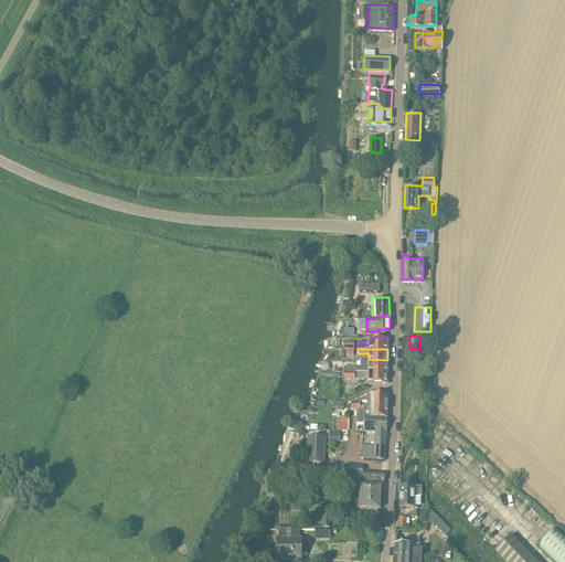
[(345,366),(345,370),(387,370),(387,360),(369,359),(360,359),(360,366),(345,366)]
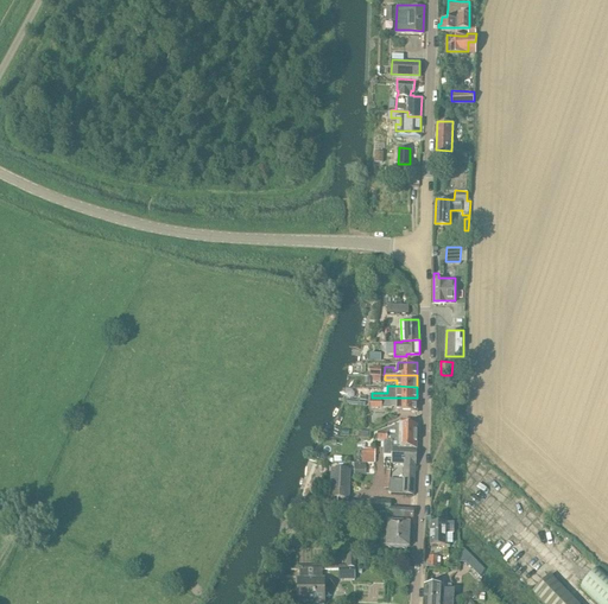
[(417,398),(372,398),(371,398),(369,406),(391,406),(391,404),(397,404),(397,409),(416,411),(417,398)]
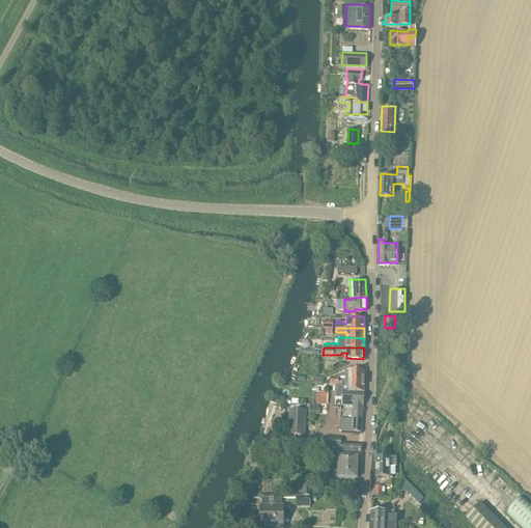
[(344,371),(330,377),(330,384),(336,384),(338,384),(338,379),(364,380),(364,369),(363,369),(363,367),(361,365),(353,365),(353,369),(345,369),(344,371)]
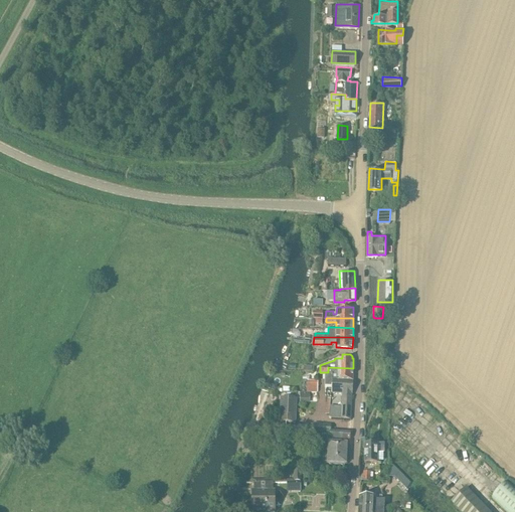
[(332,378),(353,378),(353,368),(328,367),(328,372),(326,372),(326,383),(331,384),(332,378)]
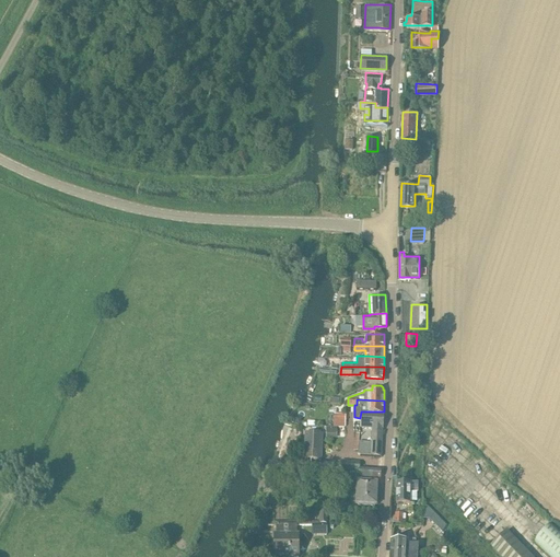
[(361,453),(382,454),(383,439),(381,439),(381,433),(383,433),(384,413),(384,412),(366,412),(361,412),(361,424),(373,425),(372,440),(358,439),(359,431),(356,430),(354,448),(358,448),(358,451),(359,452),(361,453)]
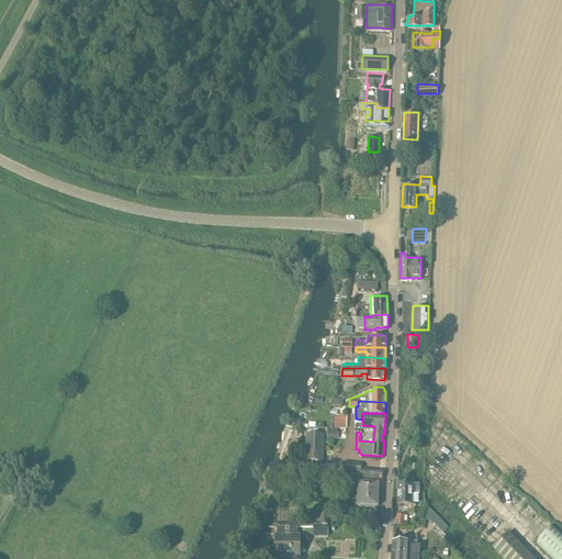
[(336,425),(347,425),(347,414),(335,414),(336,425)]
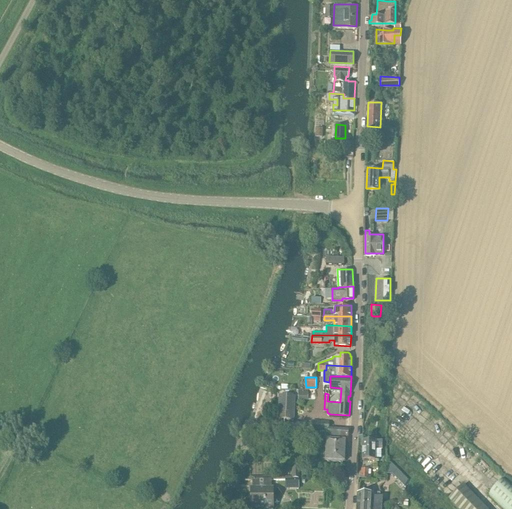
[(308,388),(298,388),(298,398),(308,398),(308,388)]
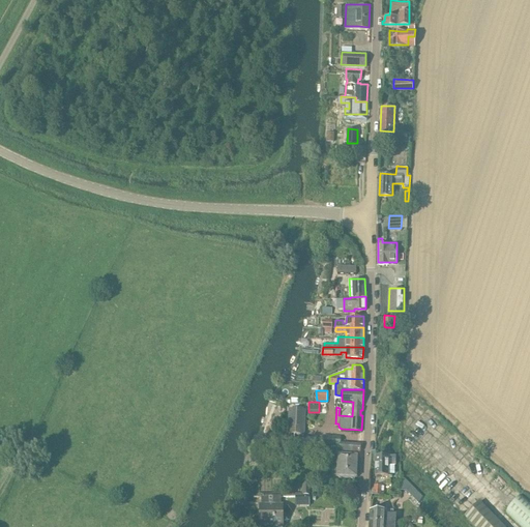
[(283,432),(282,447),(294,447),(294,443),(294,432),(304,433),(304,420),(305,408),(295,407),(289,407),(288,432),(283,432)]
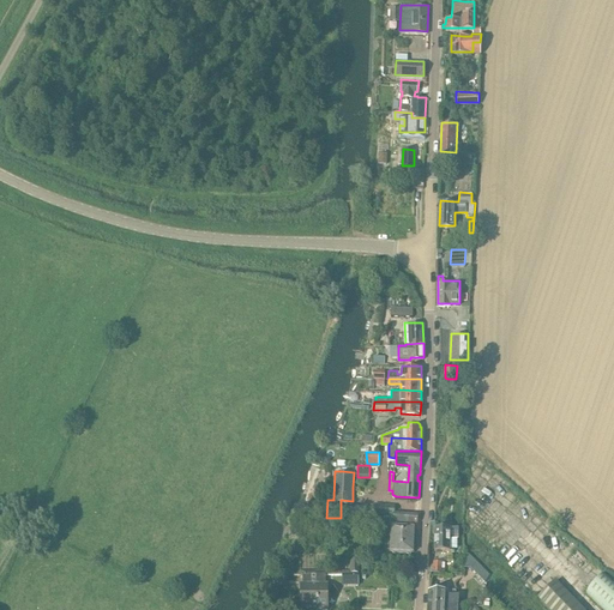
[(393,520),(417,521),(417,511),(393,509),(395,502),(374,502),(374,513),(383,513),(383,514),(395,514),(393,520)]
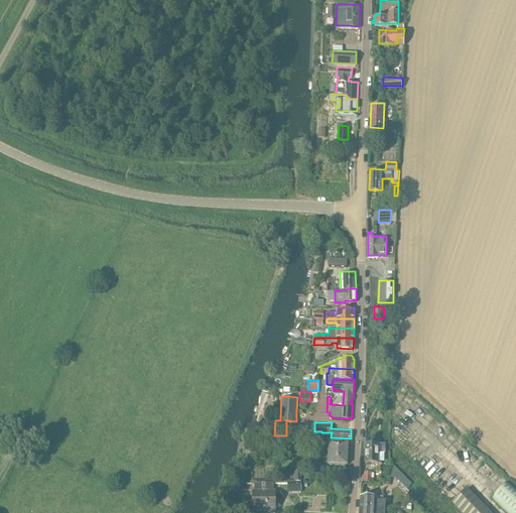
[(311,456),(321,457),(323,439),(312,438),(311,456)]
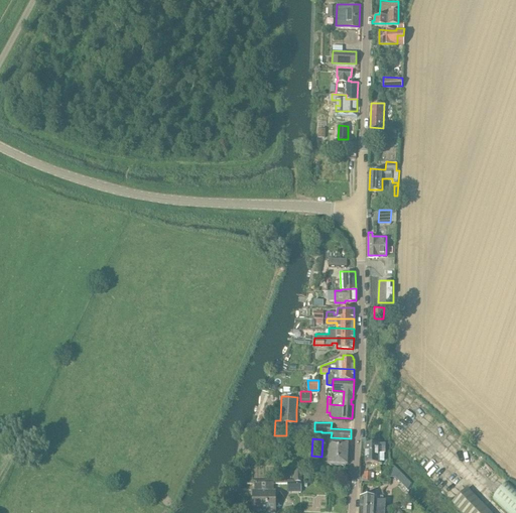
[(329,462),(337,462),(347,463),(348,442),(330,441),(329,449),(324,449),(324,461),(329,461),(329,462)]
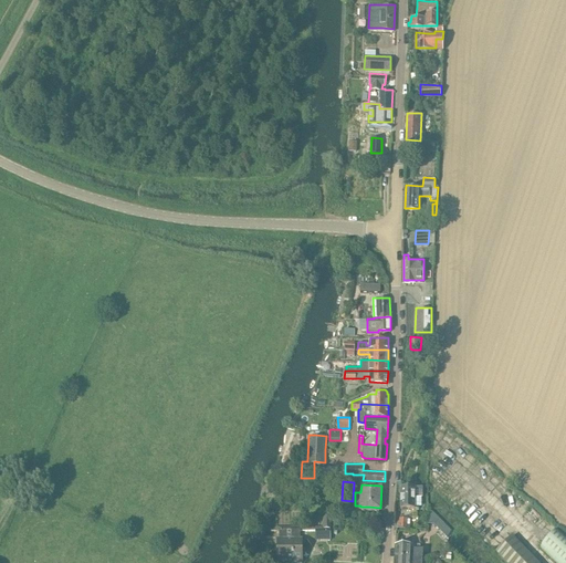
[(401,485),(400,504),(413,506),(413,504),(413,494),(421,496),(422,496),(422,485),(415,485),(412,485),(401,485)]
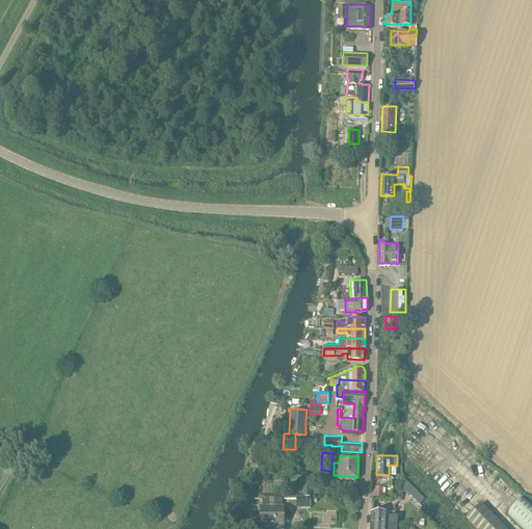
[(402,475),(402,494),(405,495),(406,483),(409,486),(407,488),(414,496),(419,491),(402,475)]
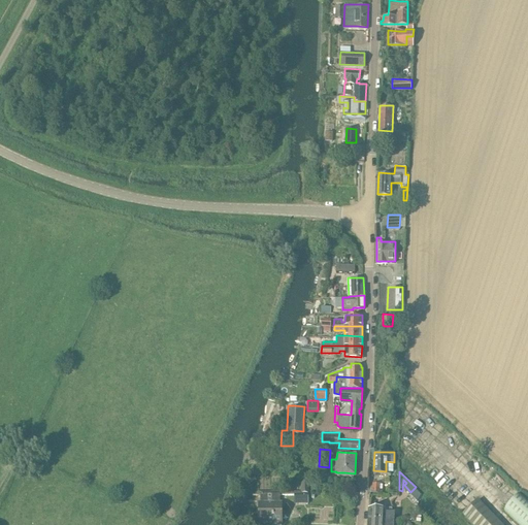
[(527,524),(527,498),(519,491),(503,507),(523,524),(527,524)]
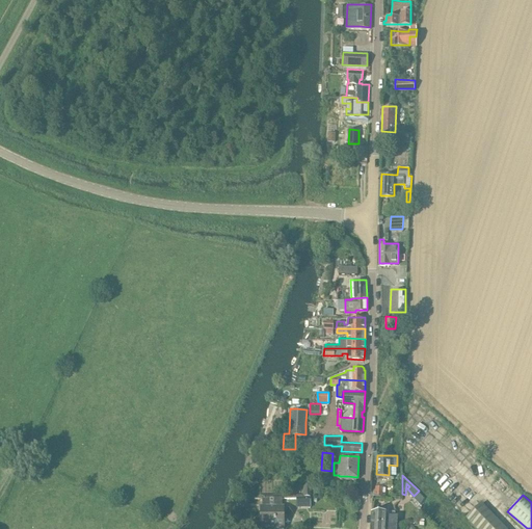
[(282,496),(271,496),(262,496),(262,497),(263,505),(261,505),(261,524),(270,524),(270,527),(284,527),(284,505),(282,505),(282,497),(282,496)]
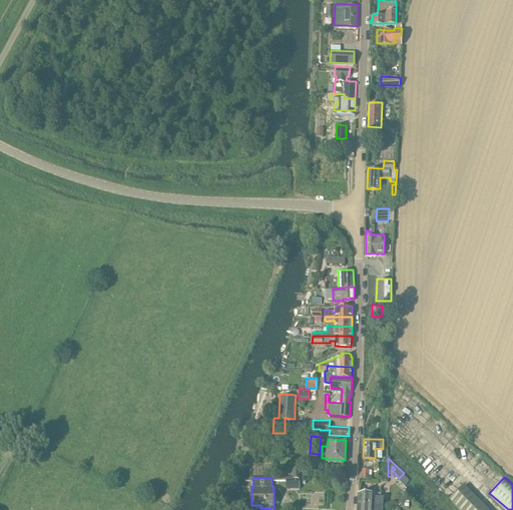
[(292,478),(286,478),(286,479),(286,487),(300,487),(300,478),(292,478)]
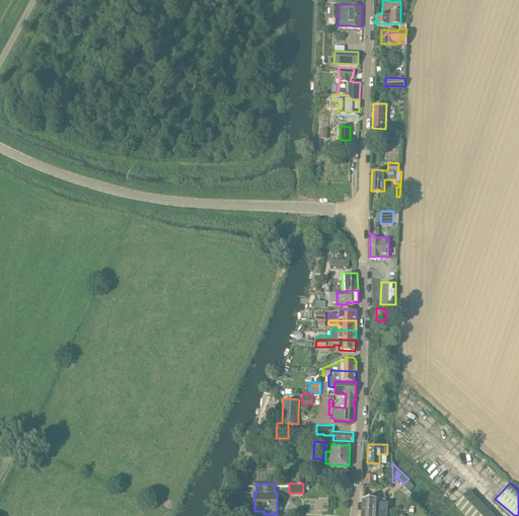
[(495,515),(469,489),(462,496),(454,504),(466,515),(495,515)]
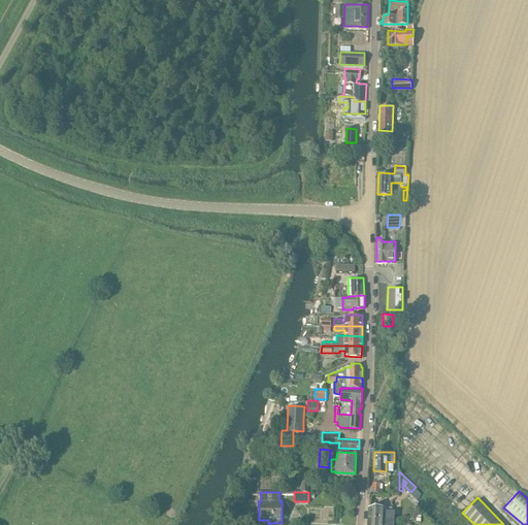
[(368,505),(368,519),(394,520),(395,512),(392,512),(392,506),(386,506),(386,502),(382,502),(368,502),(368,503),(368,505)]
